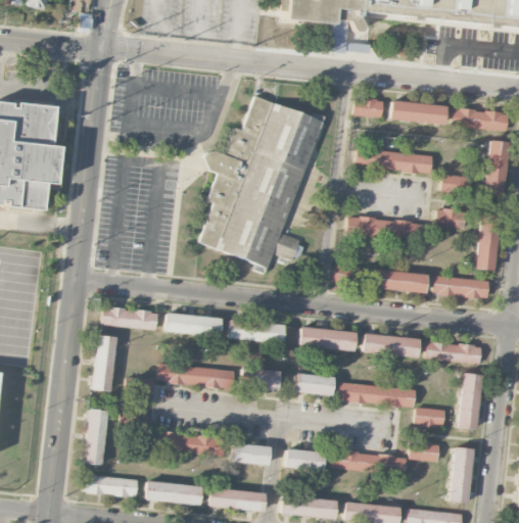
[(29,0),(29,7),(48,9),(48,0),(29,0)]
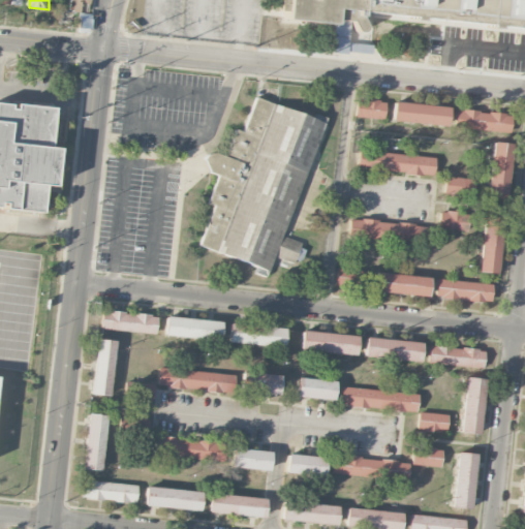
[(72,0),(72,10),(89,12),(90,0),(72,0)]
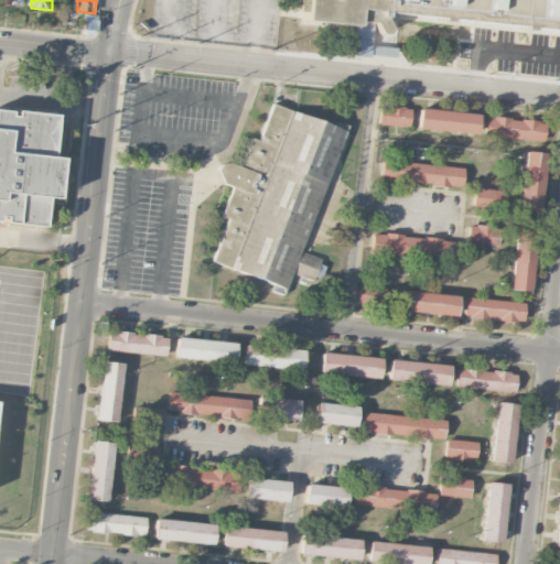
[(559,0),(300,0),(299,10),(305,11),(304,19),(358,25),(358,19),(377,21),(381,31),(383,33),(385,33),(387,33),(390,31),(391,29),(386,17),(387,11),(441,17),(441,20),(450,20),(450,18),(521,25),(521,30),(532,31),(532,28),(559,30),(559,0)]
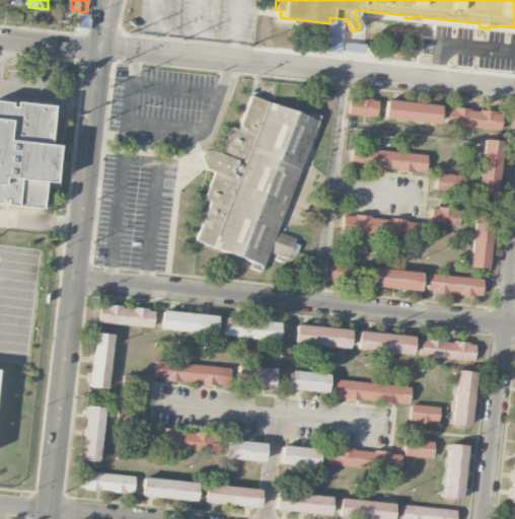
[(258,93),(320,121),(266,268),(201,242),(216,202),(212,201),(221,174),(211,170),(209,169),(207,165),(206,162),(206,158),(207,154),(209,152),(211,150),(215,149),(218,148),(221,149),(229,152),(240,127),(244,128),(258,93)]
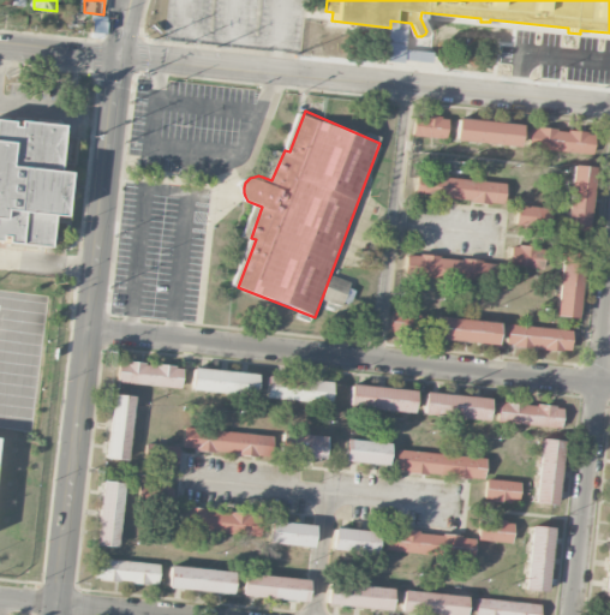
[(450,117),(418,115),(417,136),(450,138),(450,117)]
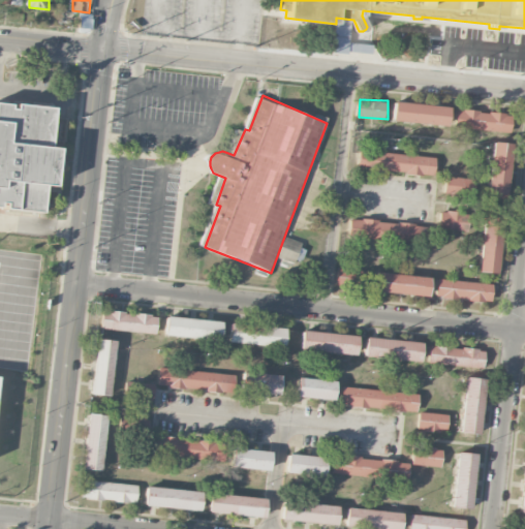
[(395,120),(450,127),(452,107),(397,100),(395,120)]
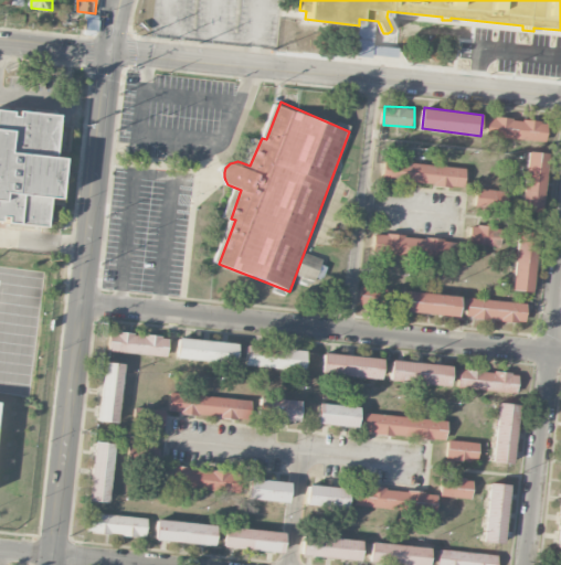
[(0,108),(57,116),(53,157),(62,158),(57,198),(49,196),(45,226),(0,221),(0,108)]
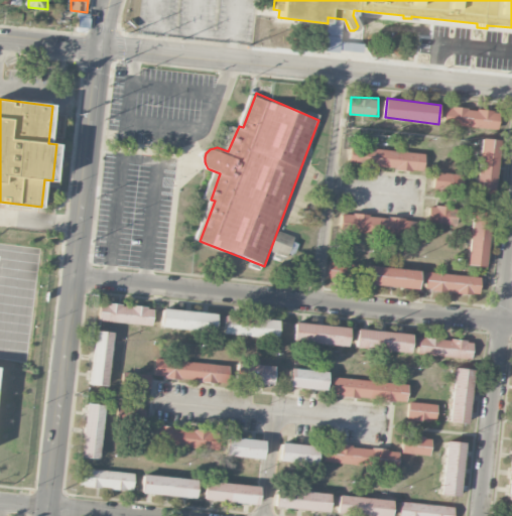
[(449,106),(446,124),(500,129),(502,111),(449,106)]
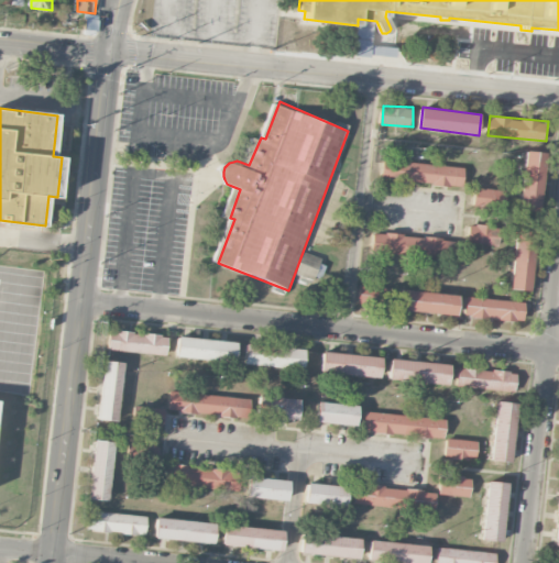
[(523,211),(543,212),(546,152),(525,151),(523,211)]
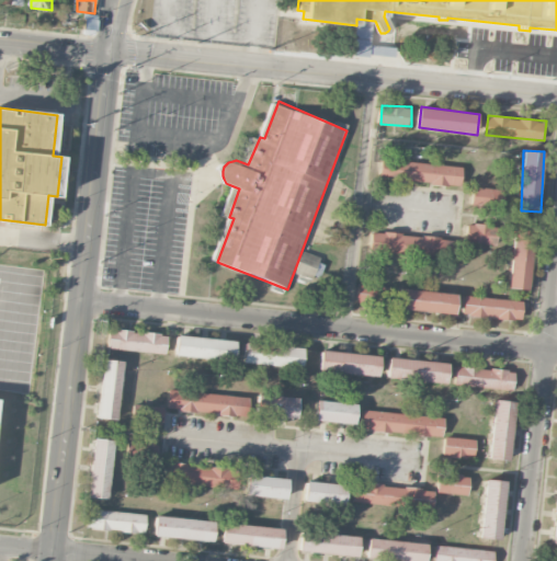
[(465,165),(384,159),(382,179),(463,186),(465,165)]
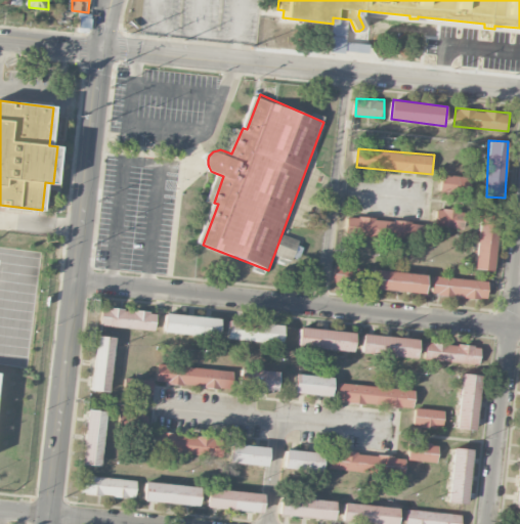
[(473,193),(473,176),(443,175),(443,192),(473,193)]
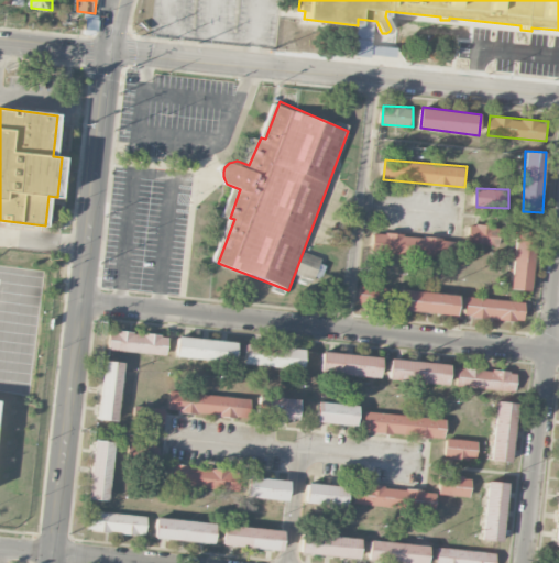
[(472,223),(470,243),(500,246),(502,227),(472,223)]
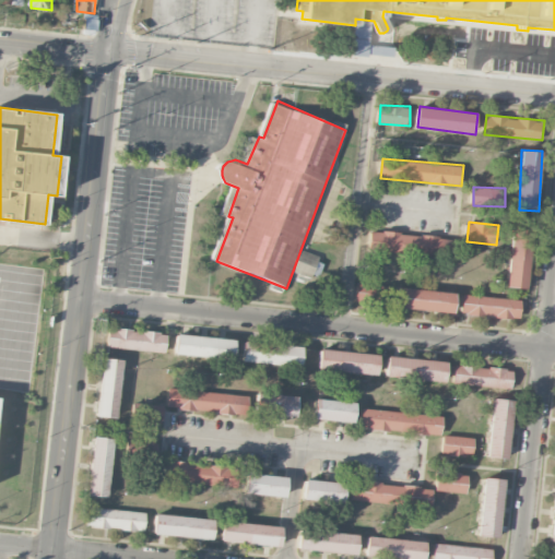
[(528,289),(534,230),(515,228),(508,287),(528,289)]
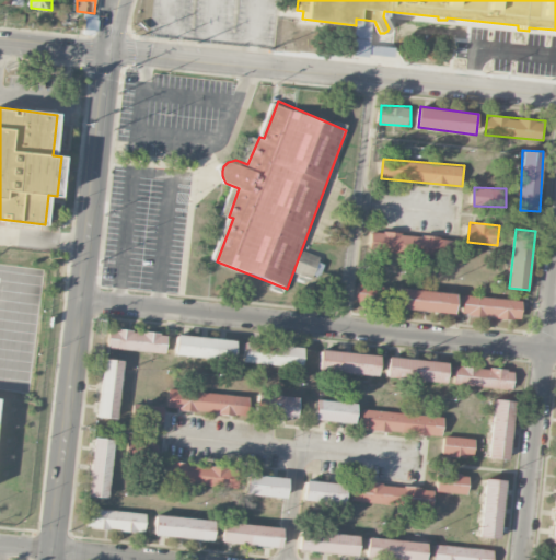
[(453,256),(454,237),(374,232),(372,252),(453,256)]
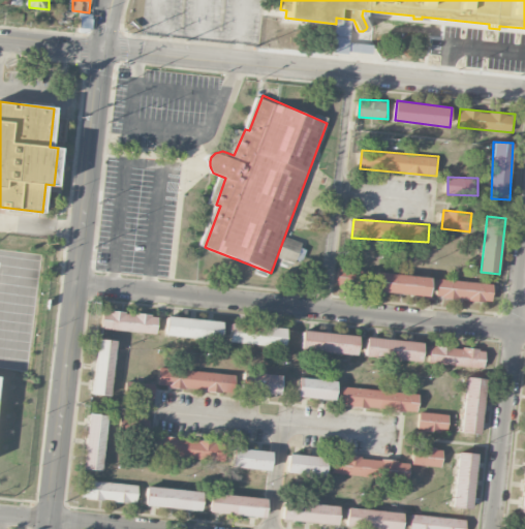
[(366,287),(367,270),(340,269),(339,286),(366,287)]
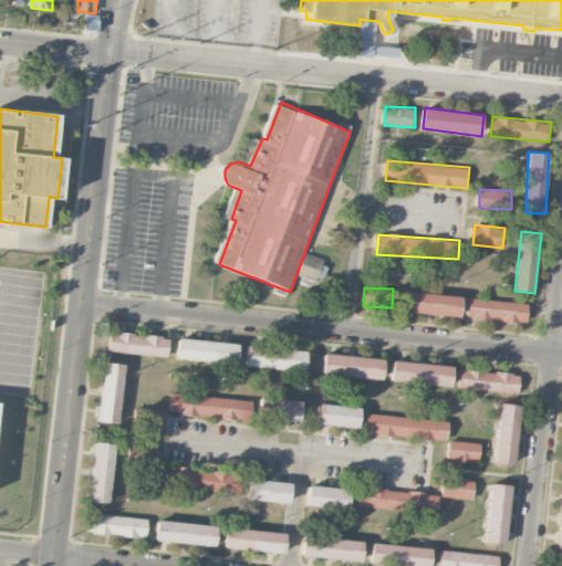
[(461,316),(462,295),(403,292),(402,312),(461,316)]
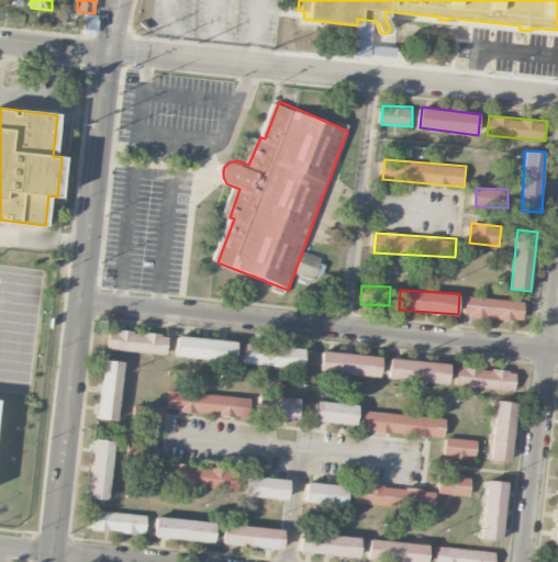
[(526,302),(468,295),(466,315),(524,321),(526,302)]
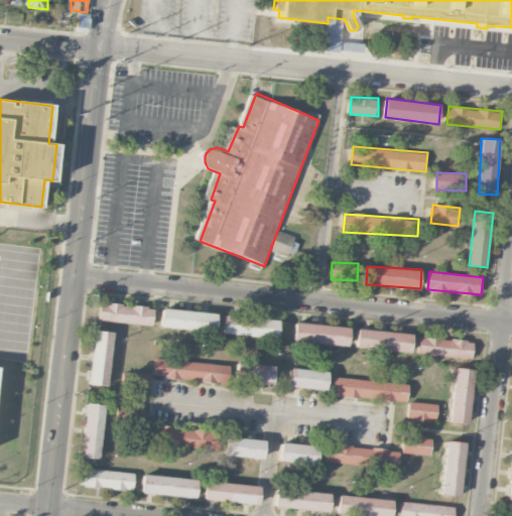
[(154,326),(156,307),(103,302),(101,320),(154,326)]
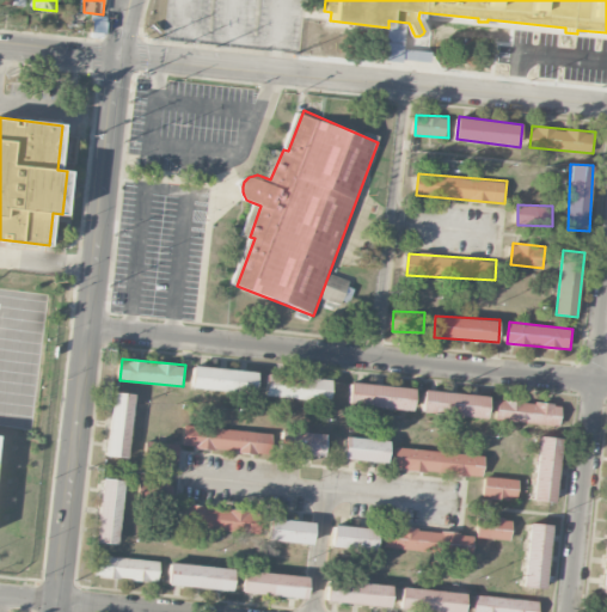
[(258,371),(195,366),(194,389),(257,392),(258,371)]
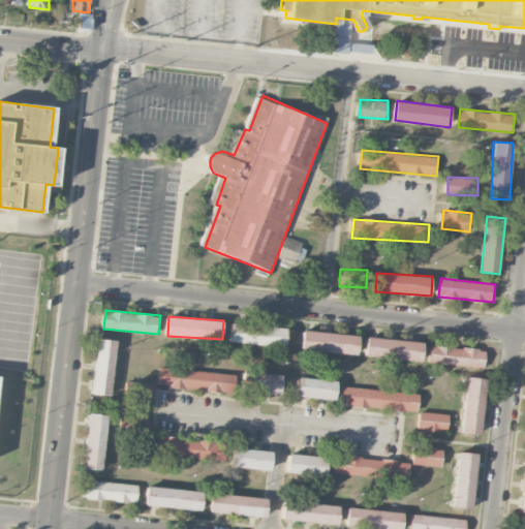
[(232,343),(286,345),(287,327),(233,323),(232,343)]
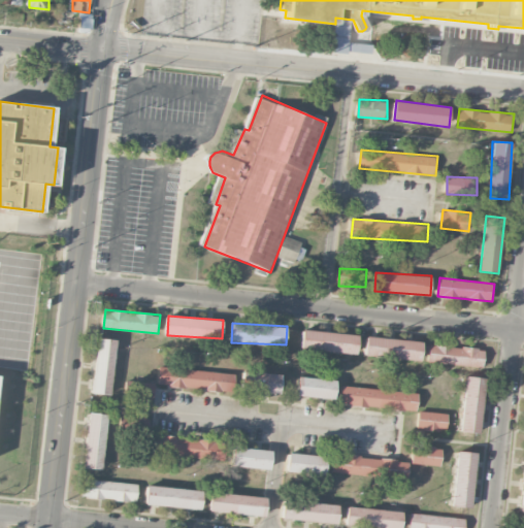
[(302,349),(358,354),(360,335),(305,330),(302,349)]
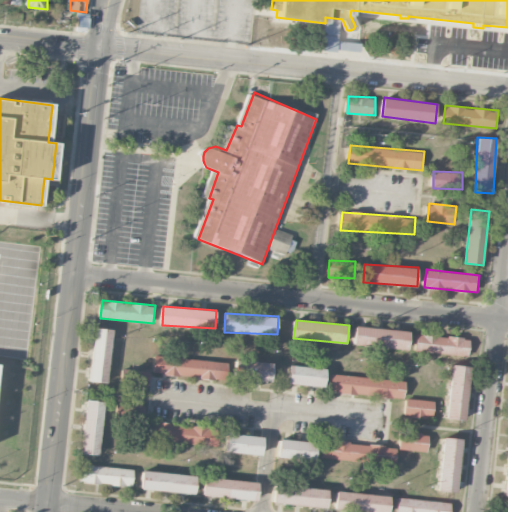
[(410,330),(356,327),(355,346),(409,349),(410,330)]
